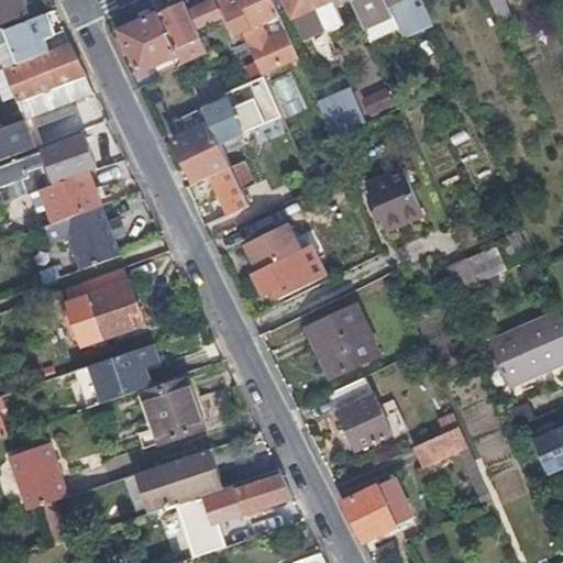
[(0,0),(0,20),(29,9),(24,0),(0,0)]
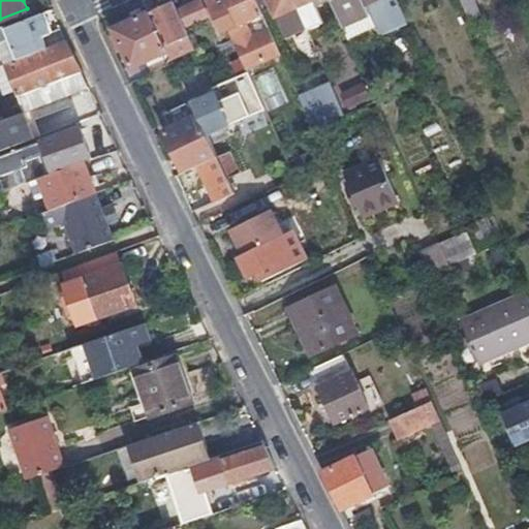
[(274,37),(257,0),(212,0),(208,2),(223,37),(234,32),(255,23),(263,42),(274,37)]
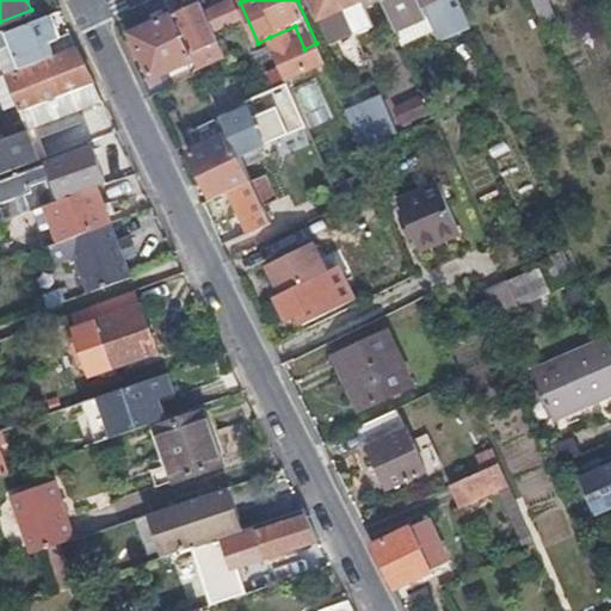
[(355,29),(341,0),(315,0),(322,16),(328,13),(338,35),(355,29)]
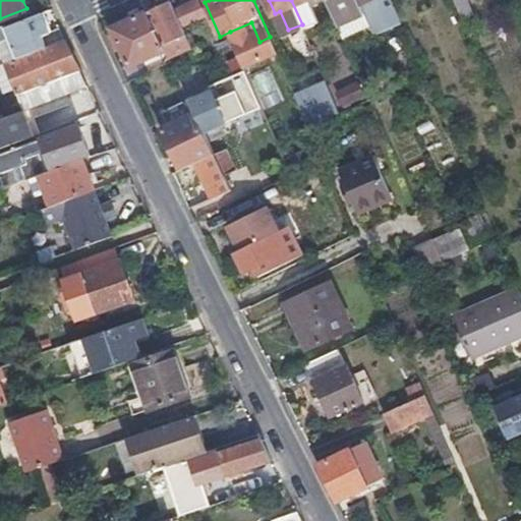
[(291,0),(302,24),(305,30),(317,22),(306,0),(291,0)]
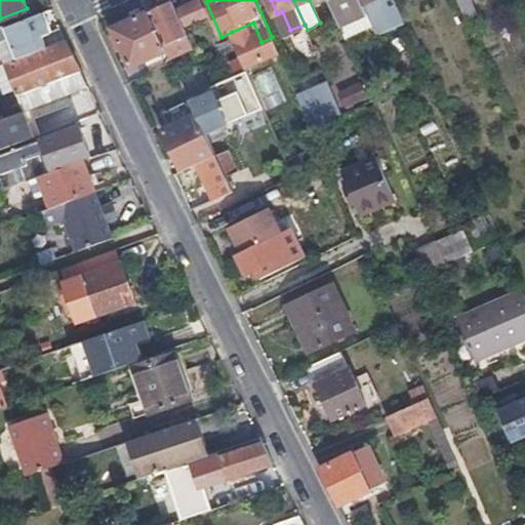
[(330,0),(345,32),(370,19),(364,4),(361,0),(330,0)]
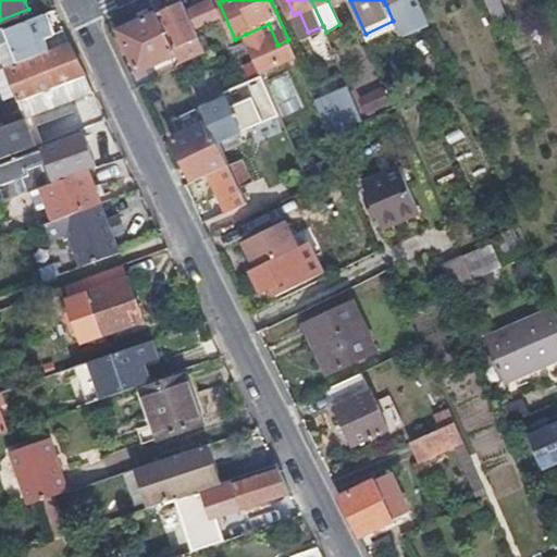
[(383,0),(386,4),(401,39),(431,27),(418,0),(383,0)]
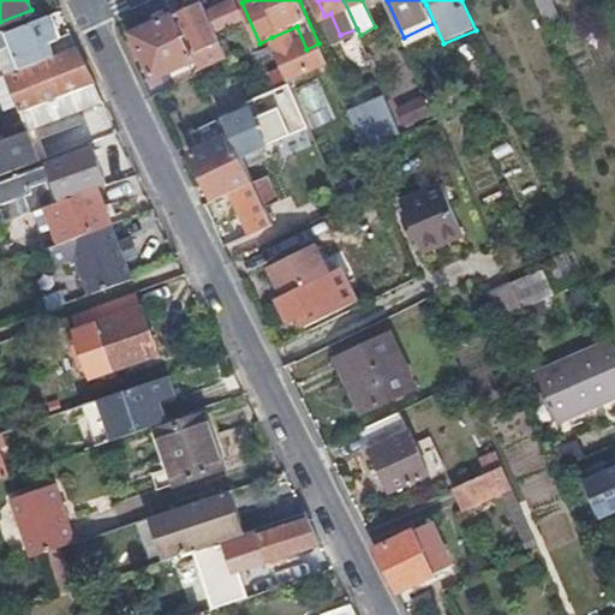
[(549,0),(535,0),(544,19),(555,15),(549,0)]
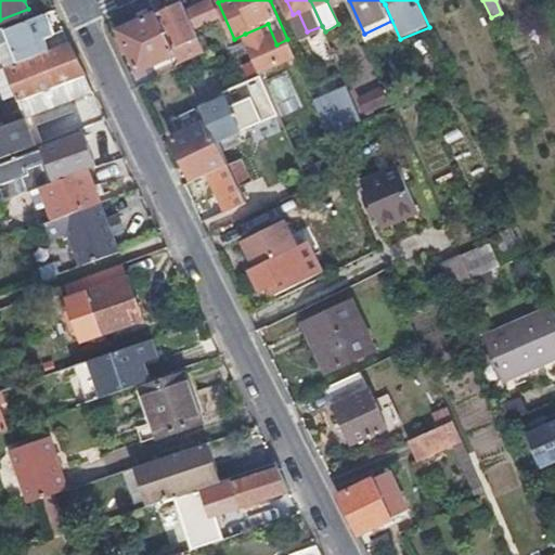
[(183,2),(158,13),(177,55),(179,61),(188,56),(183,46),(198,38),(183,2)]
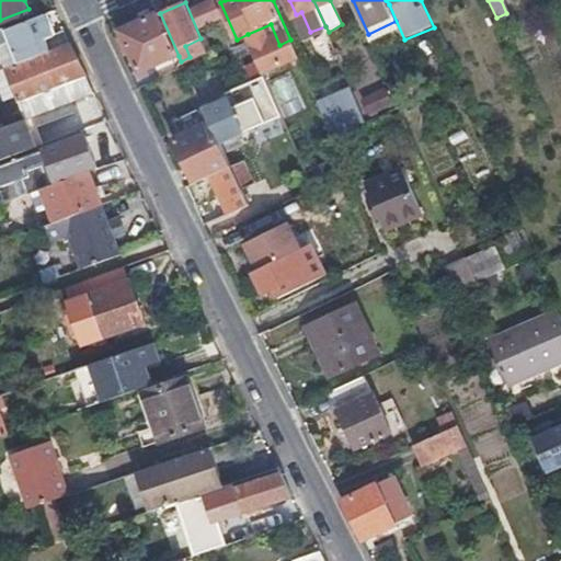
[(52,34),(43,13),(0,31),(0,67),(1,68),(3,67),(49,49),(44,37),(52,34)]
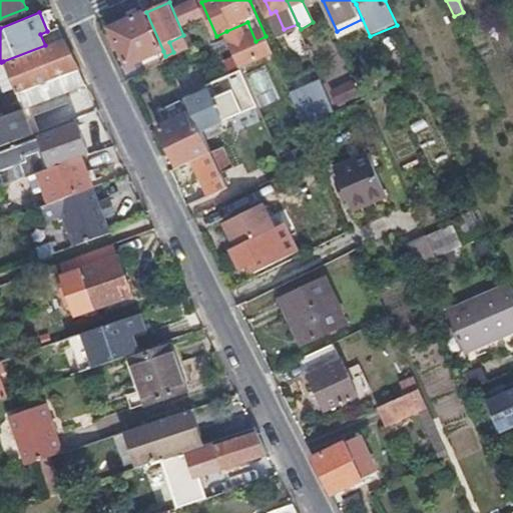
[(163,51),(146,12),(114,26),(130,64),(163,51)]
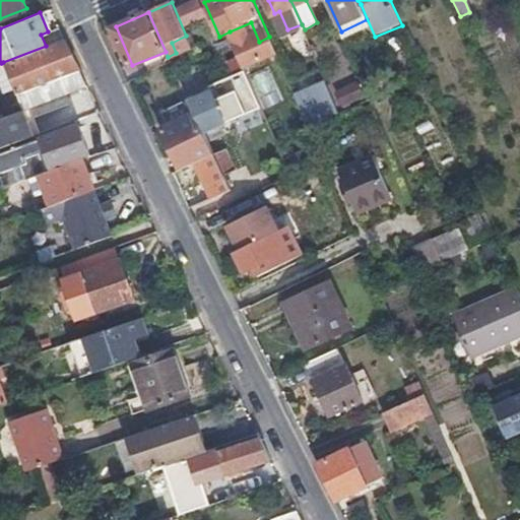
[(277,56),(269,37),(259,42),(251,22),(230,31),(237,46),(235,46),(246,70),(277,56)]
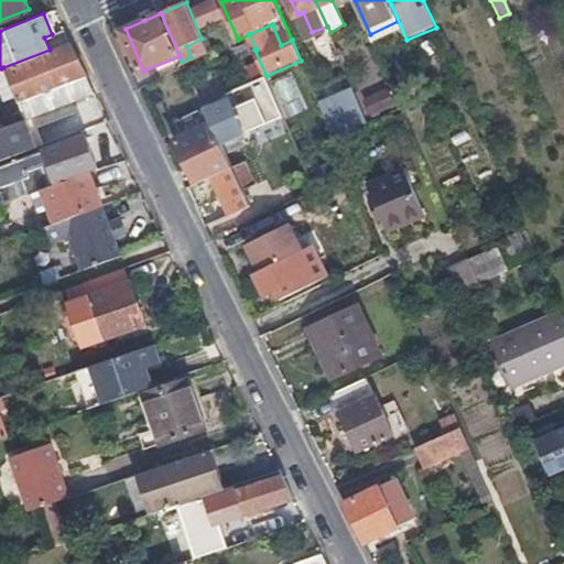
[(71,41),(65,29),(52,34),(44,38),(50,50),(71,41)]
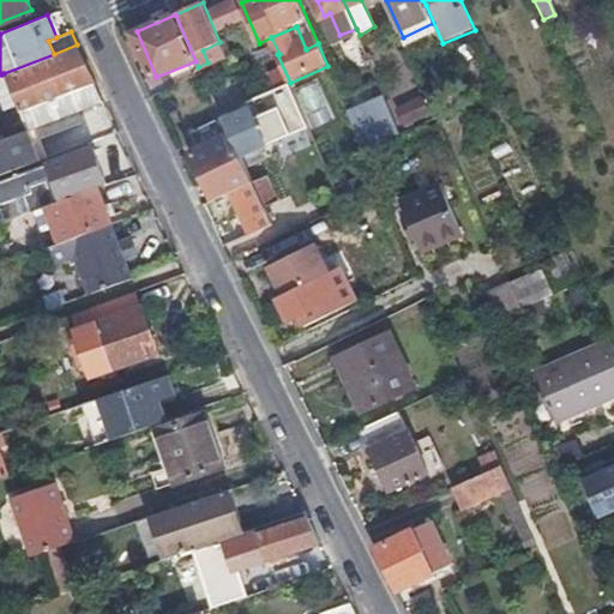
[(224,55),(220,42),(203,50),(208,62),(224,55)]
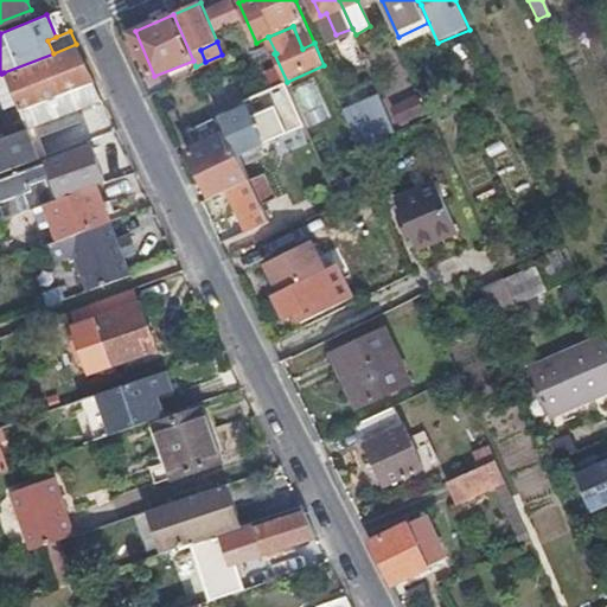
[(33,125),(100,97),(76,44),(53,53),(4,72),(27,127),(33,125)]
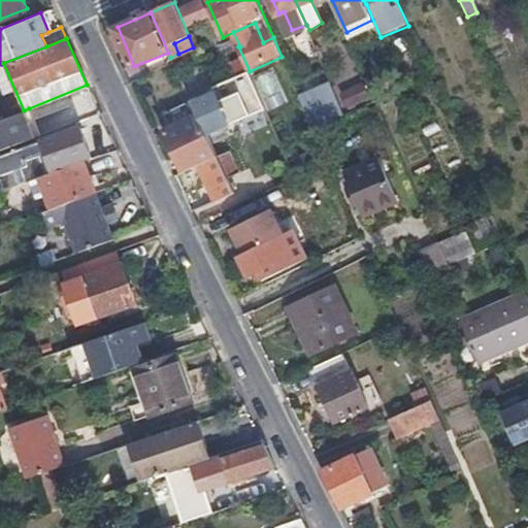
[(204,72),(183,83),(190,98),(211,89),(204,72)]
